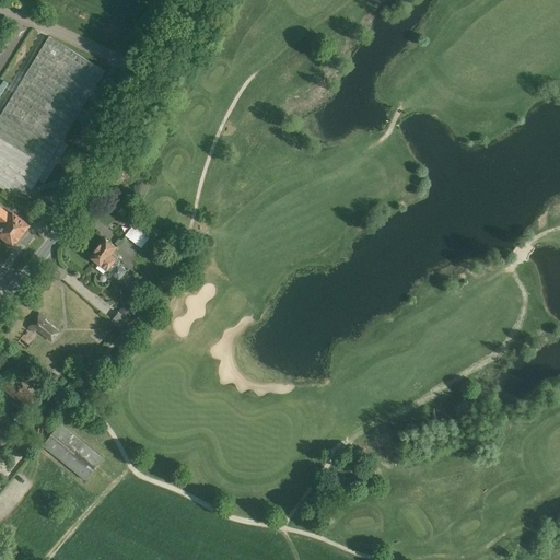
[(49,36),(0,116),(0,170),(32,189),(38,178),(62,140),(105,70),(49,36)]
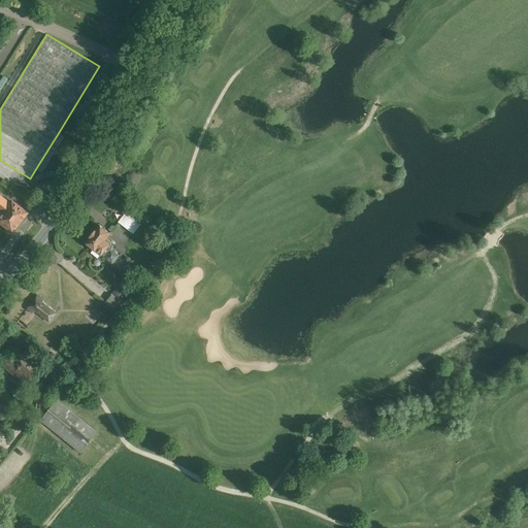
[(65,136),(59,132),(36,168),(42,172),(65,136)]
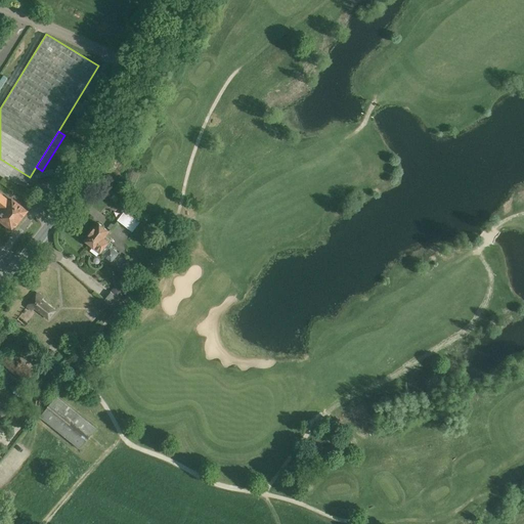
[(0,174),(23,188),(30,177),(0,159),(0,174)]
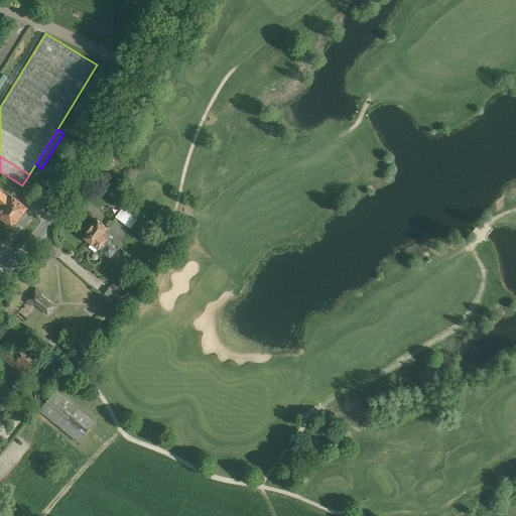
[(0,217),(12,227),(26,209),(12,198),(10,199),(0,191),(0,207),(1,209),(0,209),(0,217)]
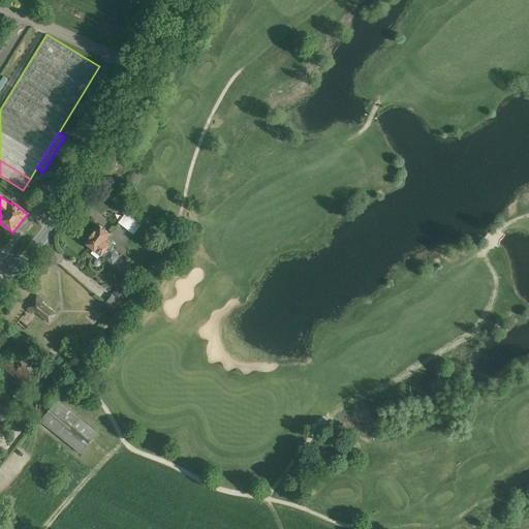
[(126,214),(119,223),(124,226),(131,217),(126,214)]
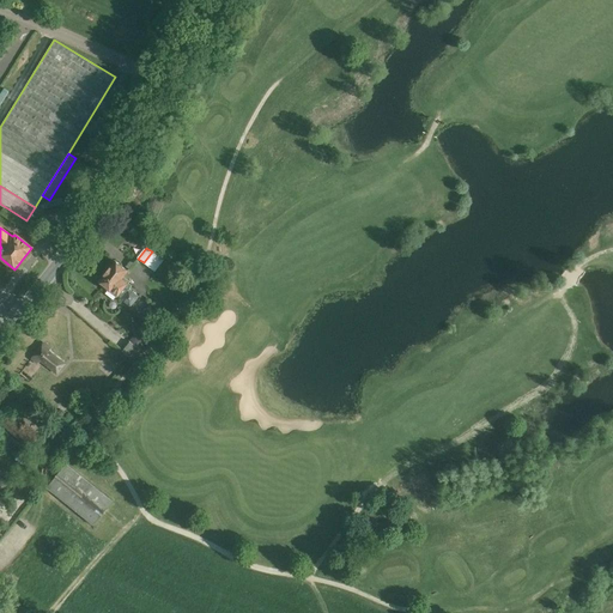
[(152,252),(144,262),(155,271),(163,260),(152,252)]
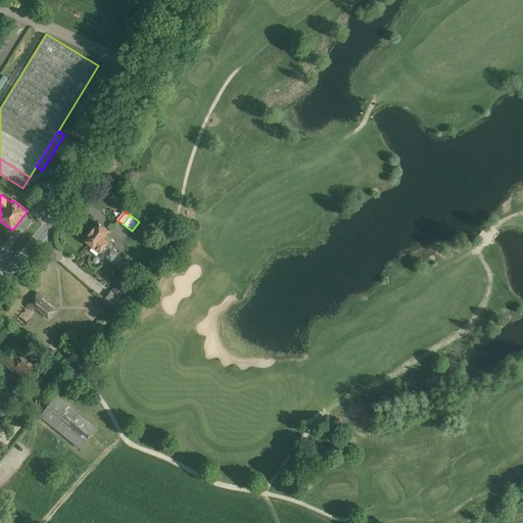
[(98,223),(84,240),(92,247),(90,250),(97,256),(99,252),(100,253),(101,251),(104,253),(102,255),(111,263),(119,253),(109,246),(111,244),(103,238),(108,232),(98,223)]
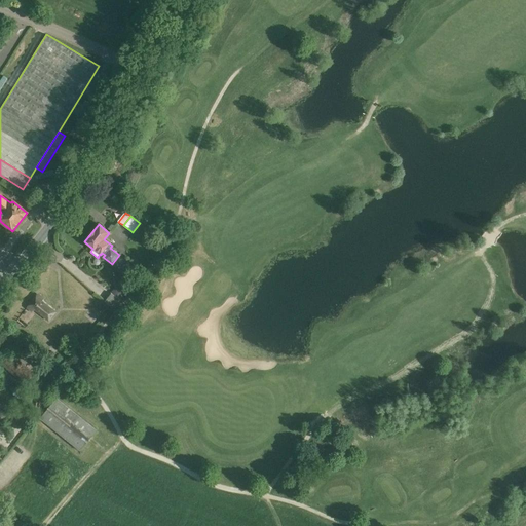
[(124,277),(111,293),(120,300),(133,284),(124,277)]
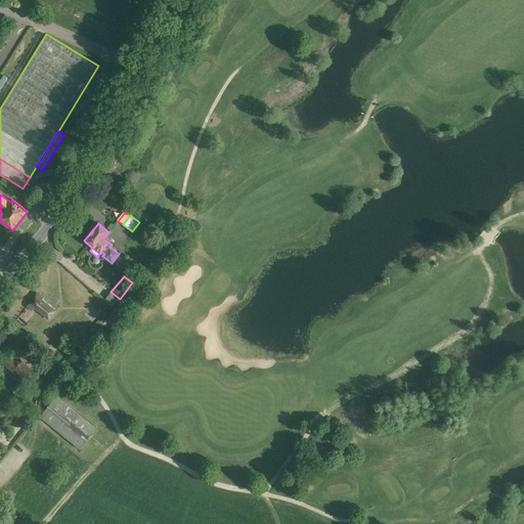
[(111,292),(104,301),(114,308),(121,300),(120,299),(111,292)]
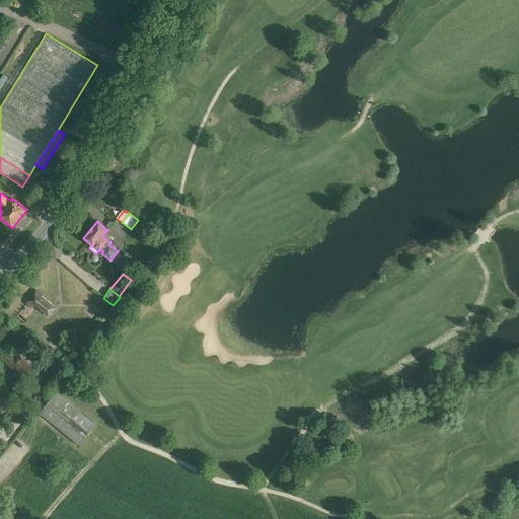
[(43,295),(38,291),(27,303),(32,307),(34,305),(45,313),(51,305),(41,297),(43,295)]
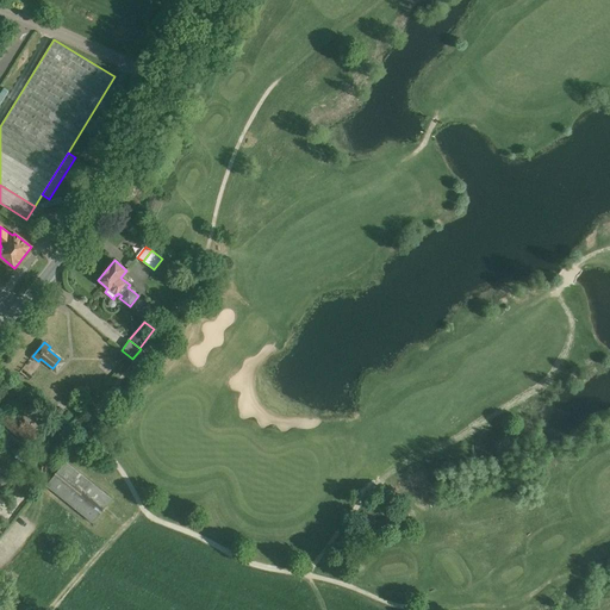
[(8,406),(0,415),(0,421),(30,446),(41,434),(8,406)]
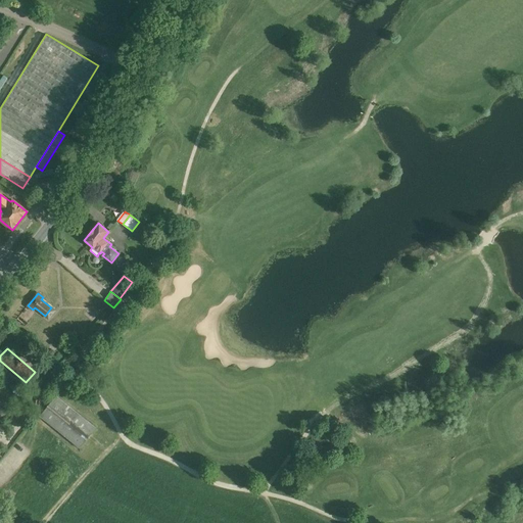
[(116,392),(106,393),(107,401),(117,400),(116,392)]
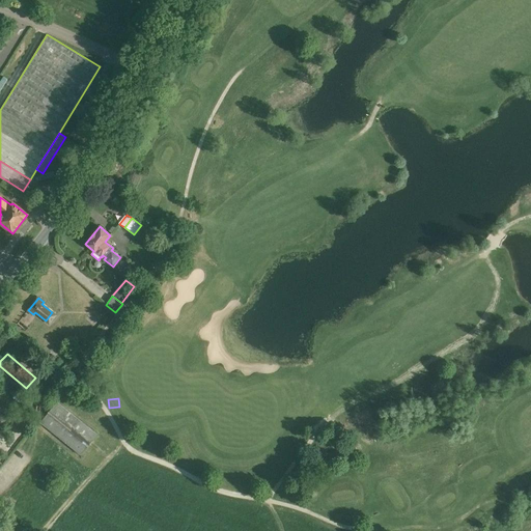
[(98,435),(57,402),(40,422),(81,455),(98,435)]
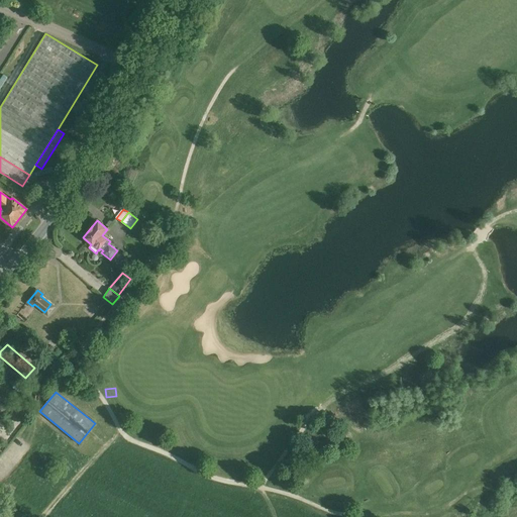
All buildings are outlined.
